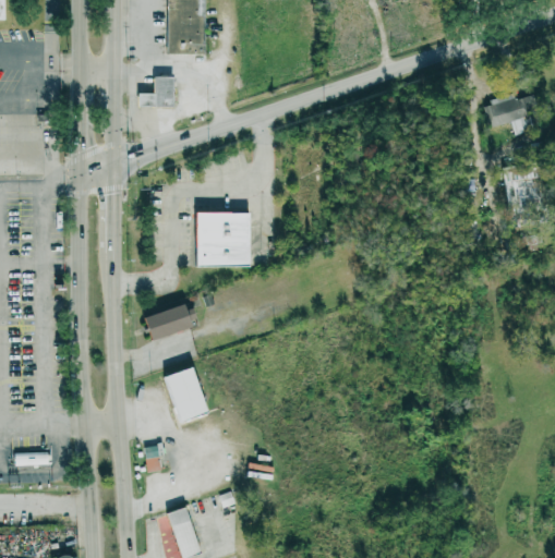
[(206,0),(167,0),(167,53),(206,53),(206,0)]
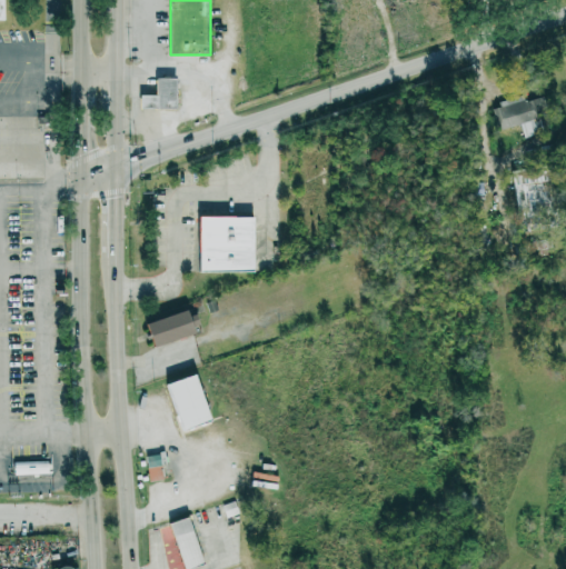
[(157,95),(140,95),(140,110),(177,109),(176,78),(156,78),(157,95)]
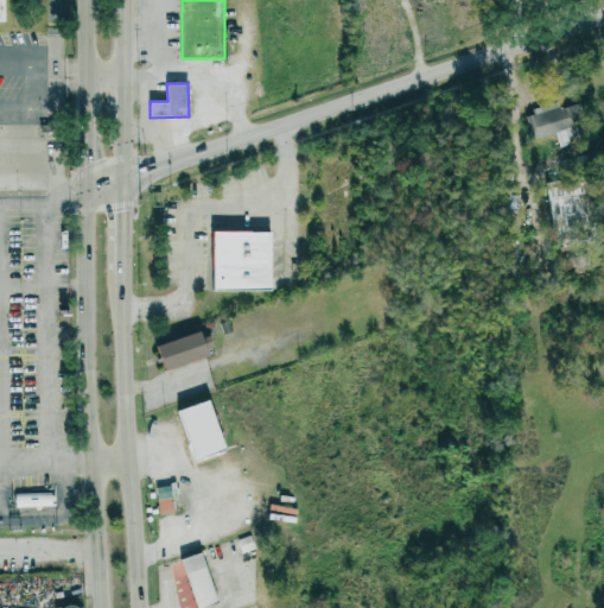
[(558,133),(561,146),(574,143),(566,103),(527,112),(533,138),(558,133)]
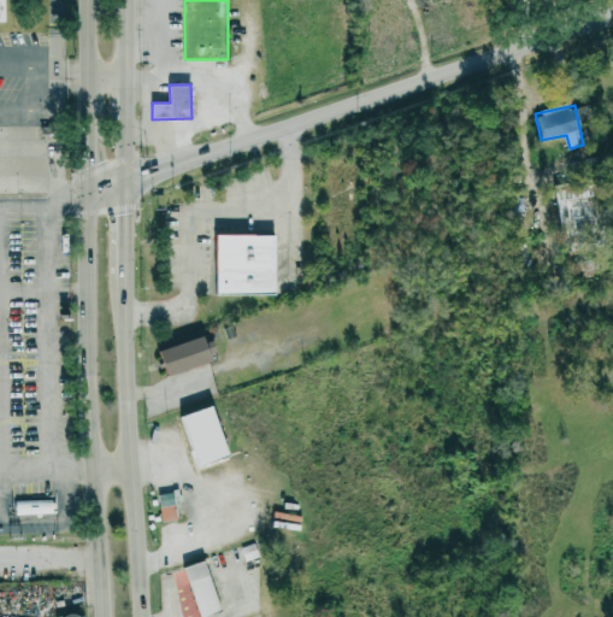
[(560,229),(595,225),(590,182),(555,186),(560,229)]
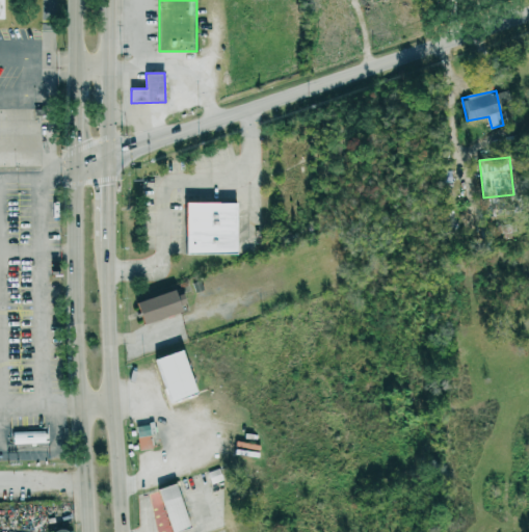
[(239,203),(184,203),(185,255),(239,254),(239,203)]
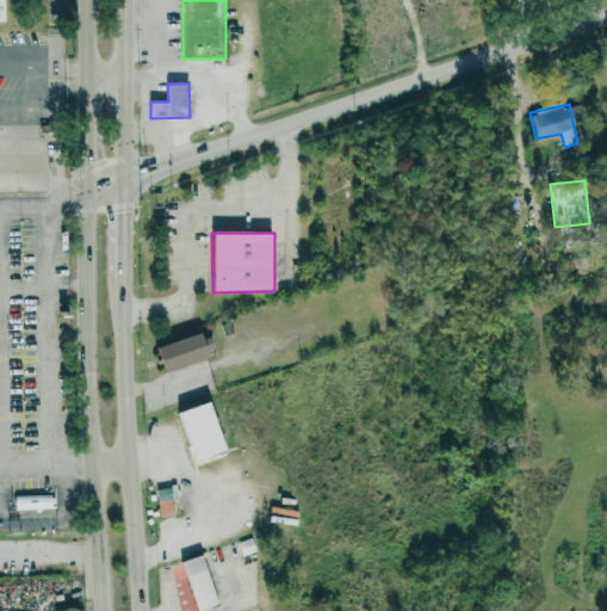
[(155,347),(162,371),(212,356),(205,332),(155,347)]
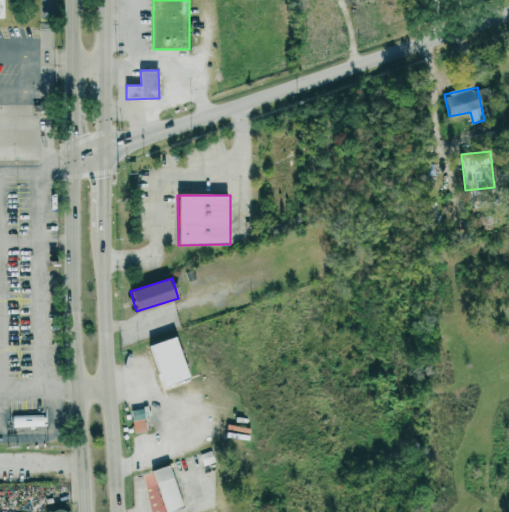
[(149,346),(162,388),(191,379),(177,336),(149,346)]
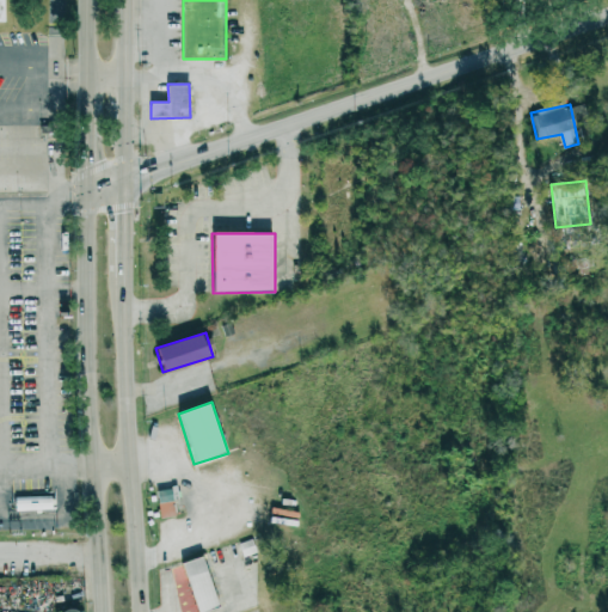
[(163,518),(178,515),(172,488),(158,491),(163,518)]
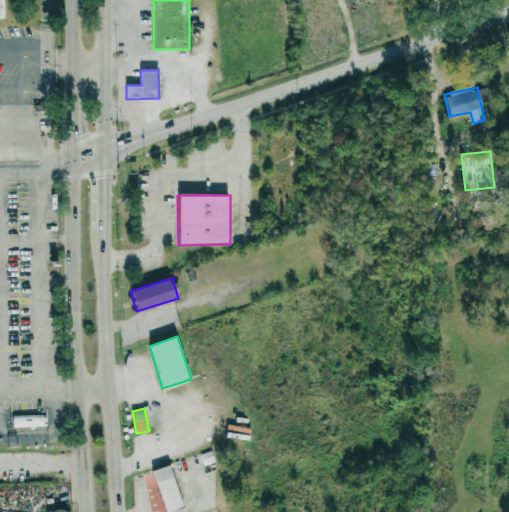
[(13,416),(13,427),(47,426),(47,415),(13,416)]
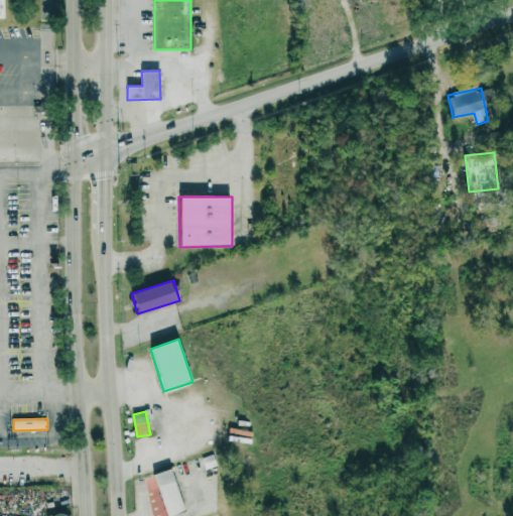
[(171,515),(185,511),(170,469),(152,475),(166,515),(171,515)]
